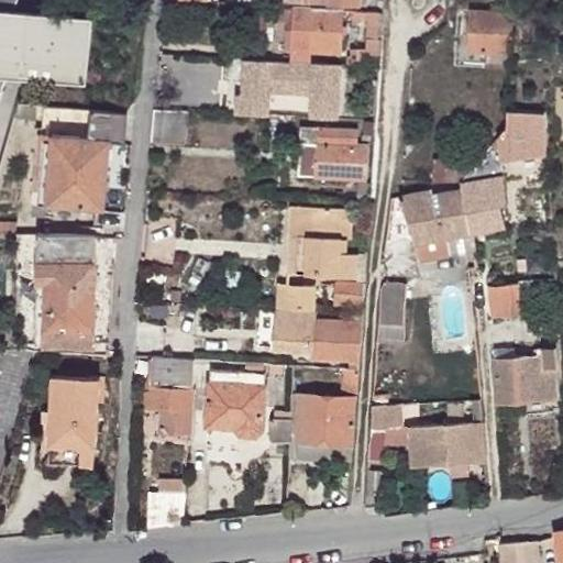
[(341,51),(343,11),(343,9),(312,7),(312,9),(294,8),(291,50),(311,50),(341,51)]
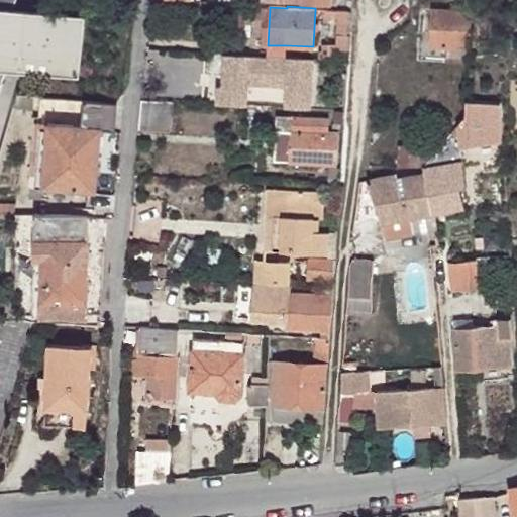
[(430,47),(468,50),(470,13),(432,10),(430,47)]
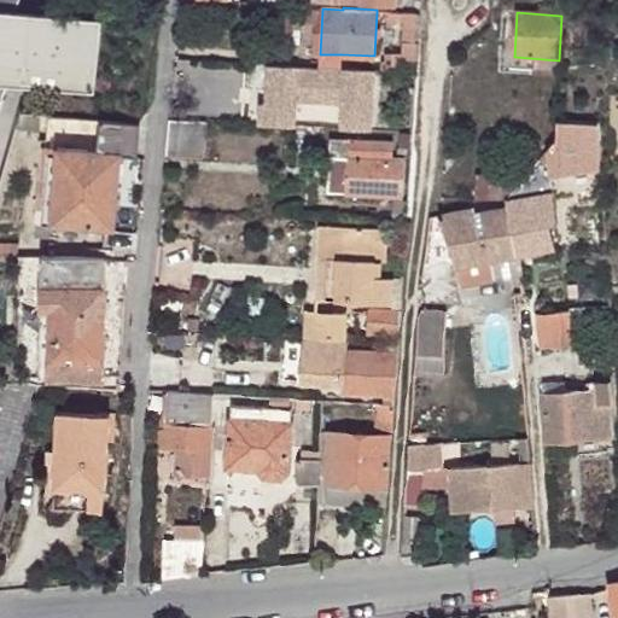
[(421,44),(424,15),(388,13),(386,28),(394,29),(394,22),(404,22),(403,42),(421,44)]
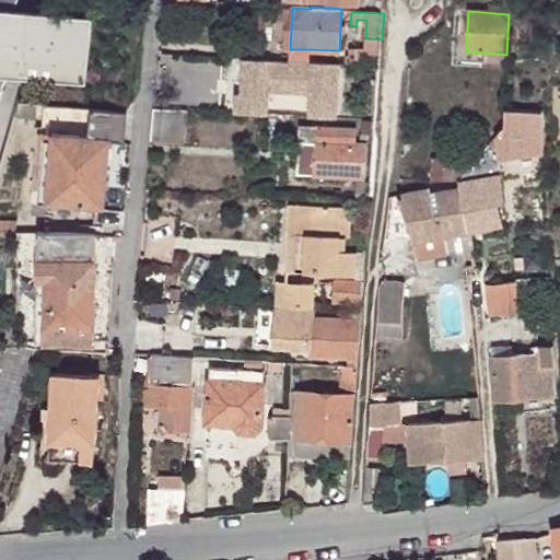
[(381,55),(382,39),(365,38),(364,54),(381,55)]
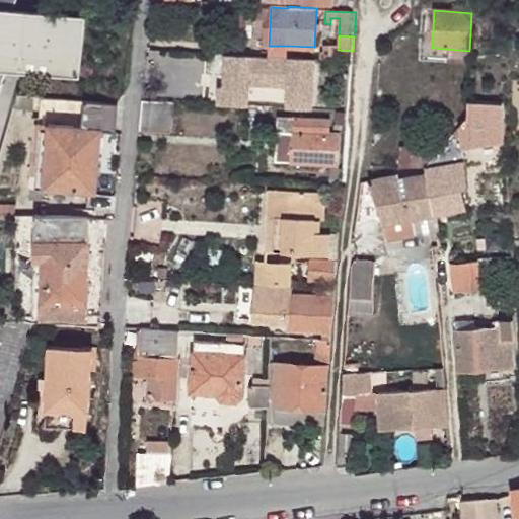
[(269,46),(268,56),(286,57),(287,46),(269,46)]
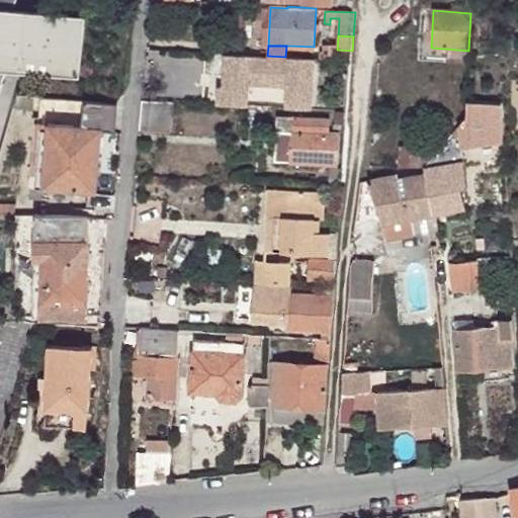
[(244,55),(226,54),(224,79),(220,79),(219,104),(252,106),(255,56),(244,55)]
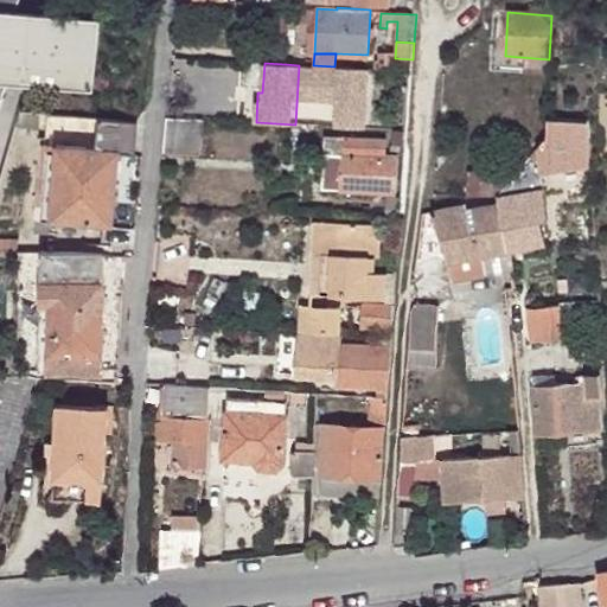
[(39,113),(21,112),(18,125),(25,125),(31,125),(37,126),(39,113)]
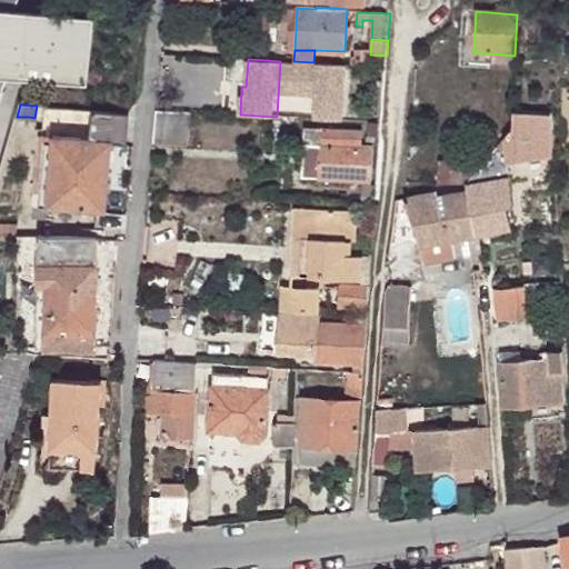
[(125,146),(128,113),(82,110),(61,108),(53,108),(46,107),(41,158),(38,190),(37,206),(48,207),(103,211),(110,145),(125,146)]
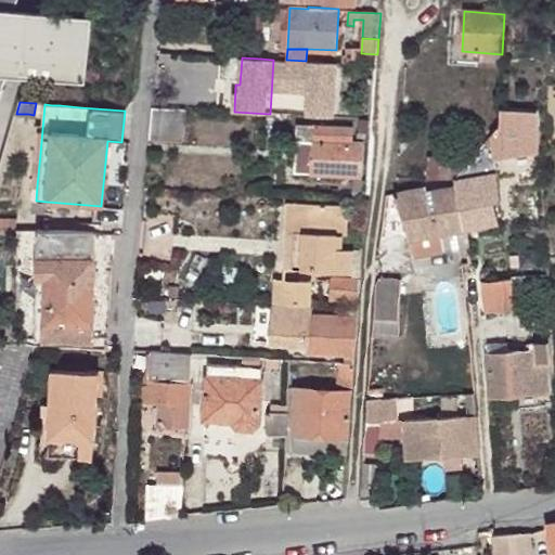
[(186,110),(153,107),(151,140),(185,142),(186,110)]
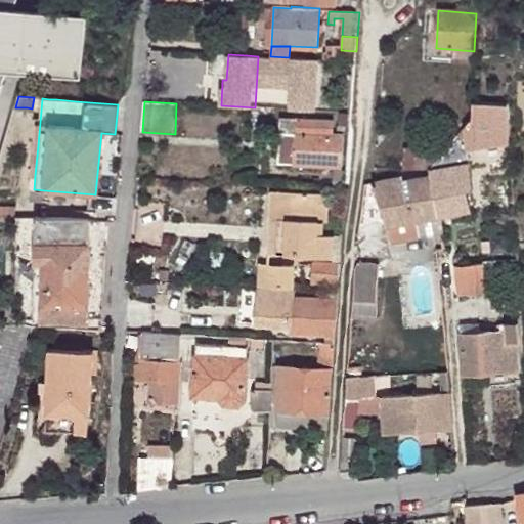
[(510,106),(495,104),(472,104),(471,120),(464,129),(468,150),(511,144),(510,106)]
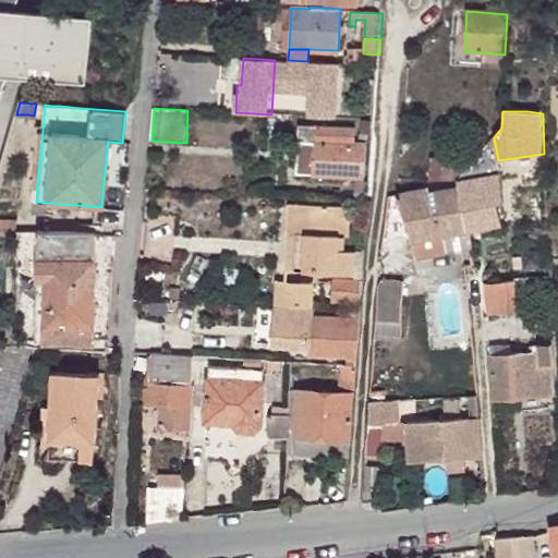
[(370,135),(371,121),(361,121),(361,134),(363,134),(367,134),(370,135)]
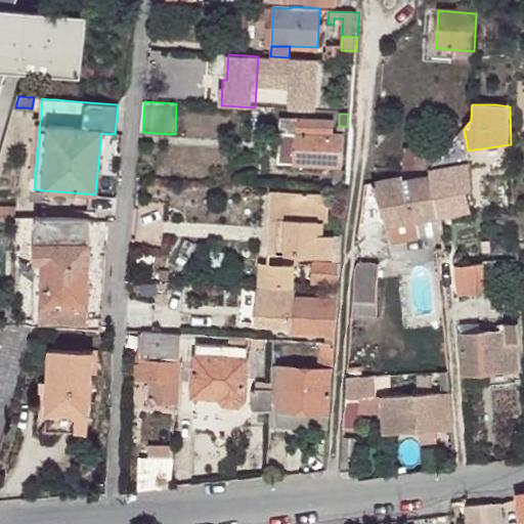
[(280,120),(280,133),(279,141),(278,163),(342,165),(342,136),(331,135),(331,121),(280,120)]
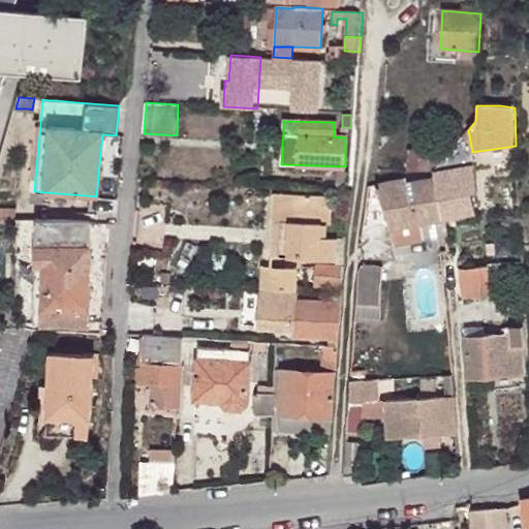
[(123,135),(116,135),(102,134),(96,196),(117,198),(123,135)]
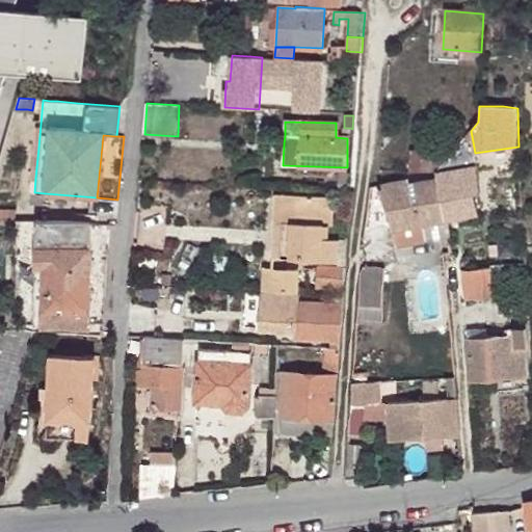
[(439,178),(447,215),(487,208),(483,191),(481,191),(478,166),(437,170),(439,178)]
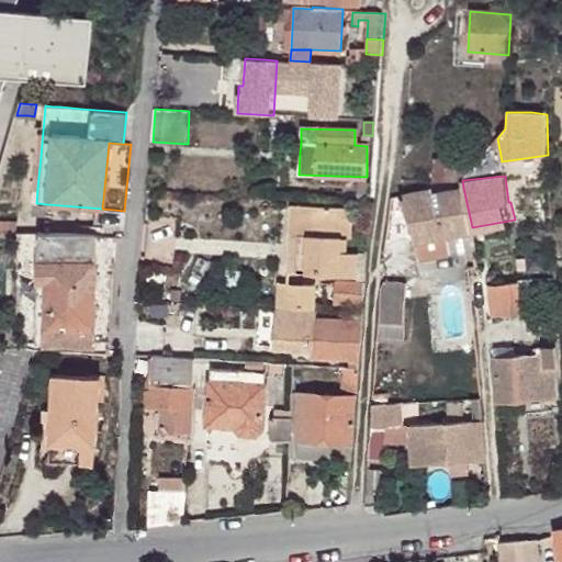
[(370,183),(359,182),(358,198),(369,199),(370,183)]
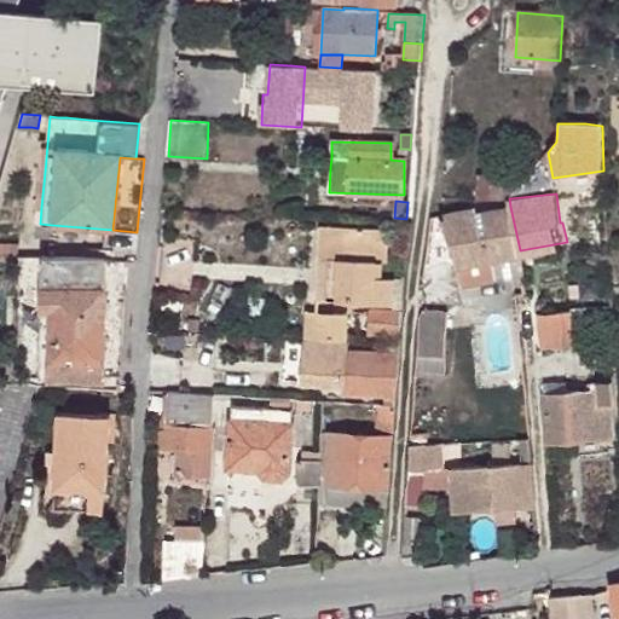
[(476,207),(443,213),(449,233),(457,261),(462,283),(496,277),(492,256),(520,250),(510,207),(479,212),(476,207)]
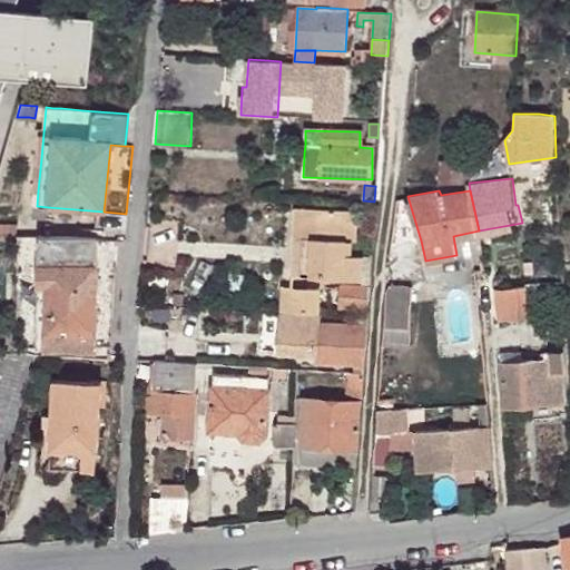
[(48,207),(37,206),(36,218),(47,219),(48,207)]
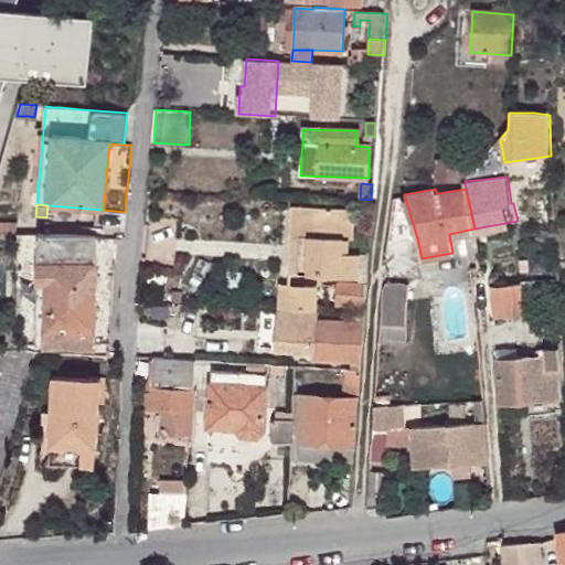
[(299,237),(300,206),(291,205),(287,274),(307,275),(309,253),(309,237),(299,237)]
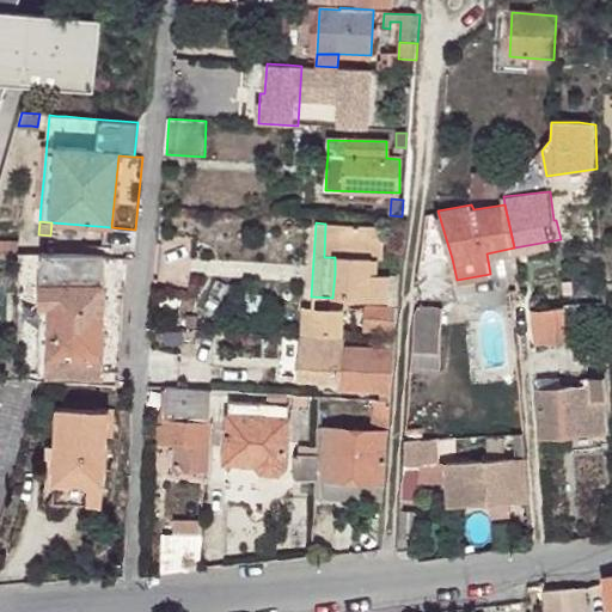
[(398,294),(399,275),(377,275),(378,257),(380,257),(383,227),(331,224),(325,224),(324,257),(335,257),(335,274),(332,298),(368,299),(387,300),(397,300),(398,294)]
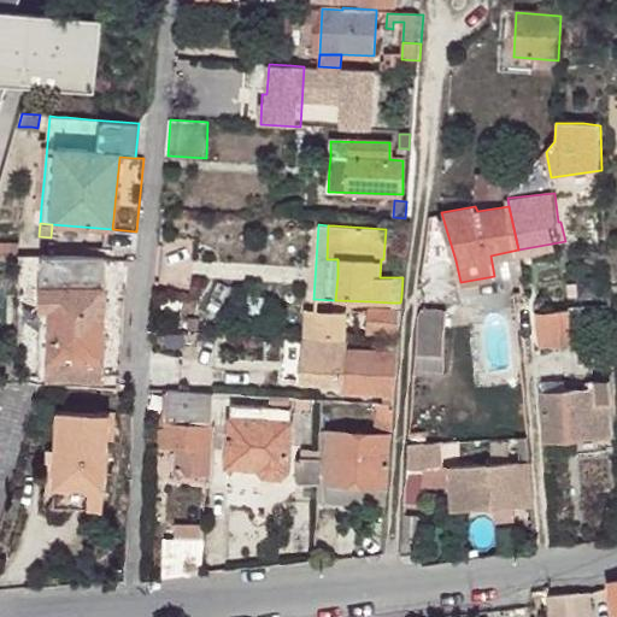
[(0,242),(0,254),(5,256),(16,256),(17,242),(0,242)]
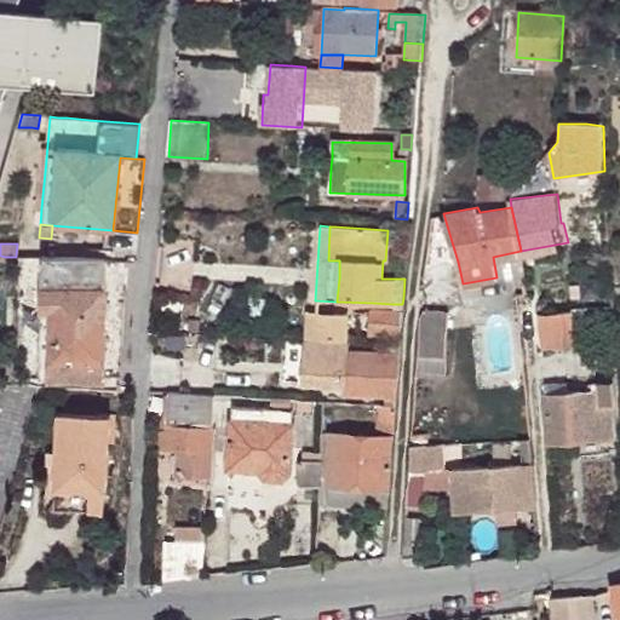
[(102,380),(104,258),(63,258),(41,258),(40,314),(50,314),(49,380),(102,380)]
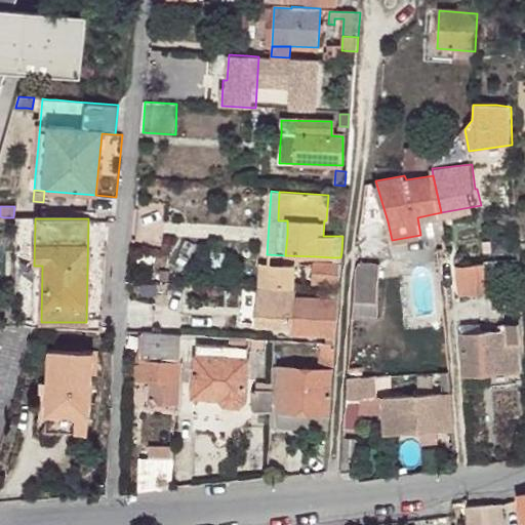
[(495,270),(518,270),(517,257),(495,257),(495,270)]
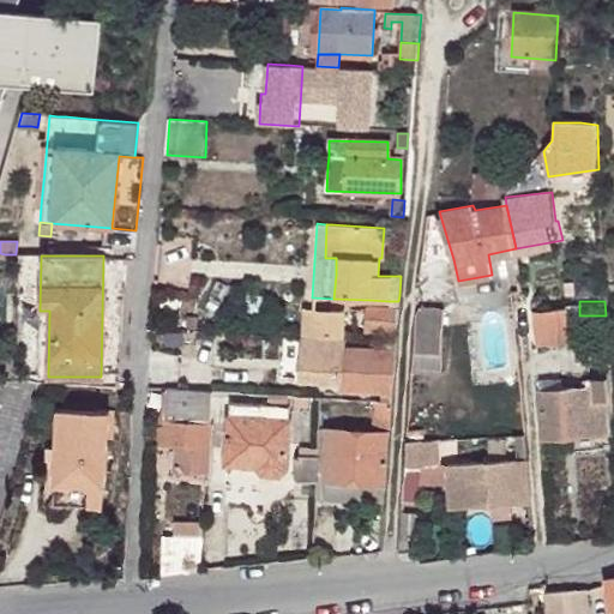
[(313,305),(312,336),(318,337),(343,338),(345,338),(347,306),(313,305)]
